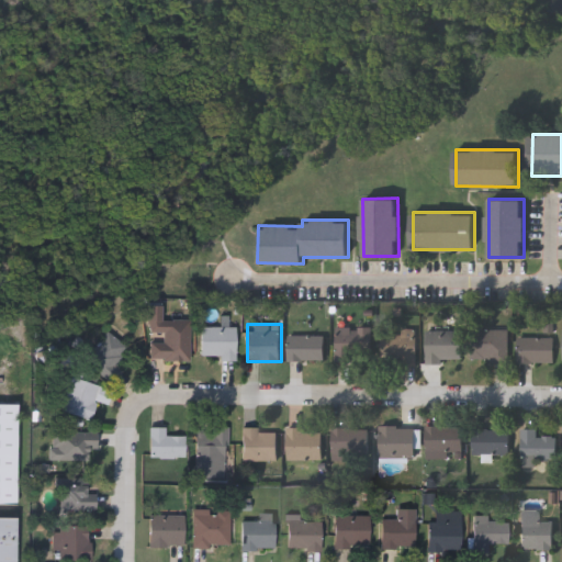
[(236,325),(236,358),(202,358),(202,325),(236,325)]
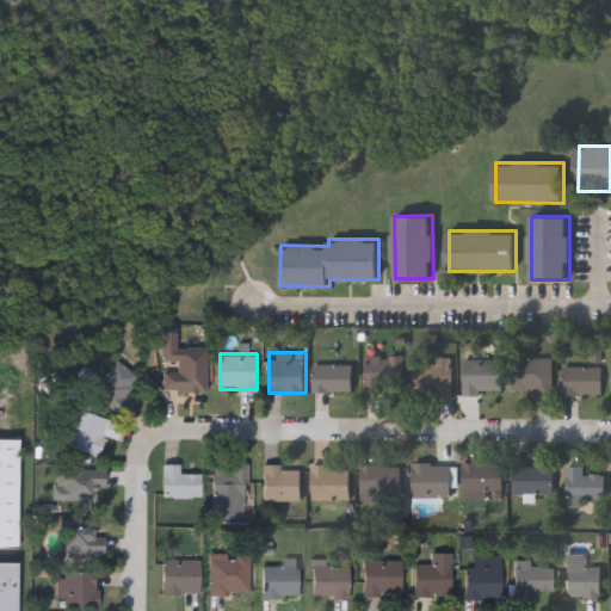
[(368,392),(368,356),(406,356),(406,392),(368,392)]
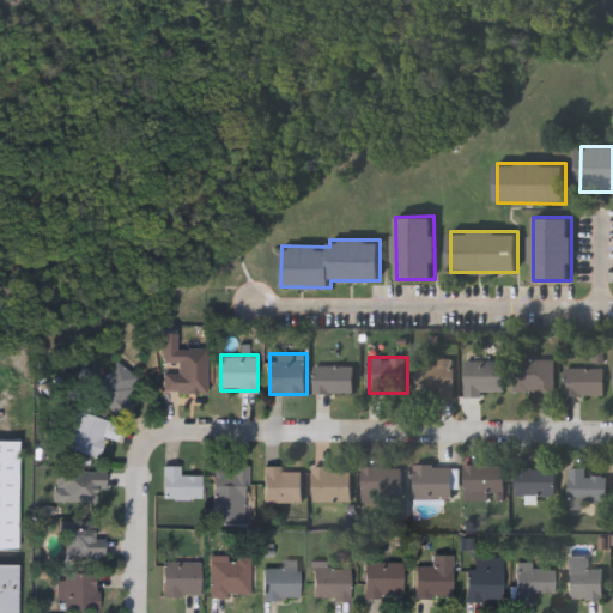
[(418,359),(454,359),(454,395),(418,395),(418,359)]
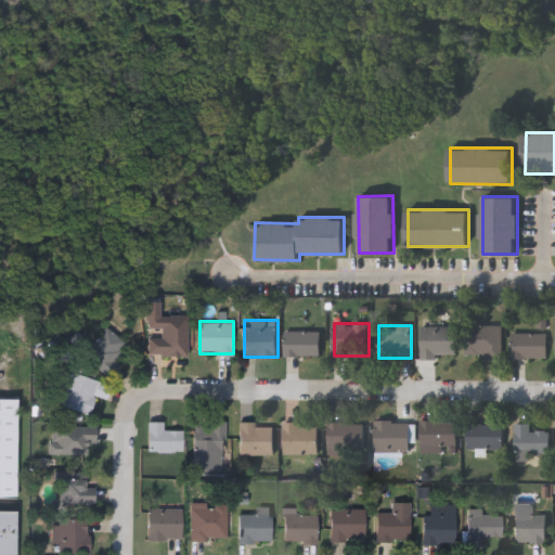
[(454,357),(422,357),(422,325),(454,325),(454,357)]
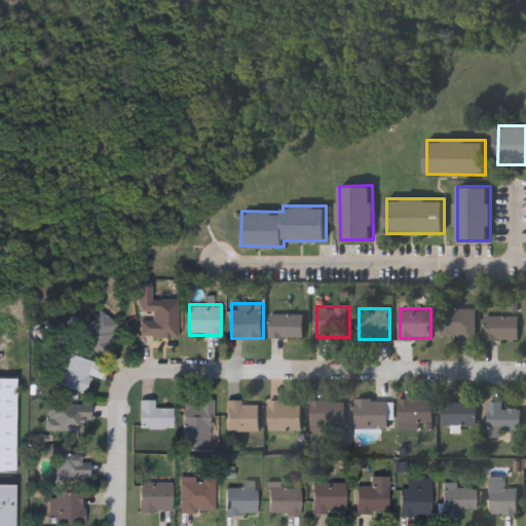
[(477,338),(445,338),(445,308),(477,308),(477,338)]
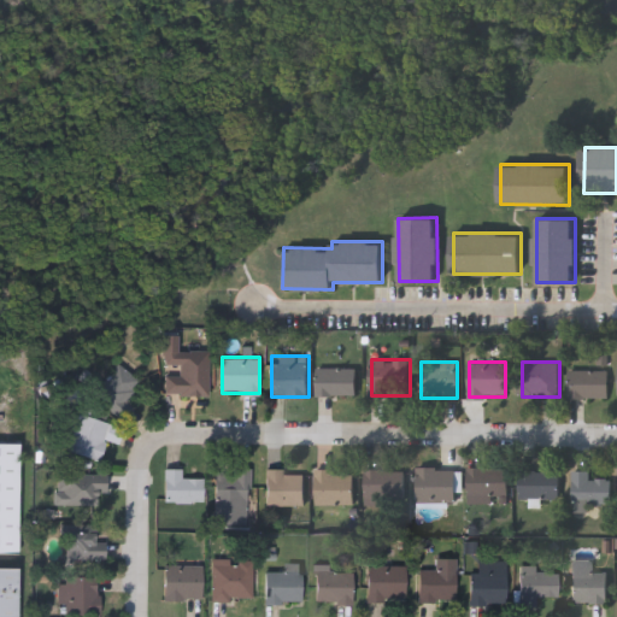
[(121,419),(92,394),(119,363),(140,381),(123,399),(131,407),(121,419)]
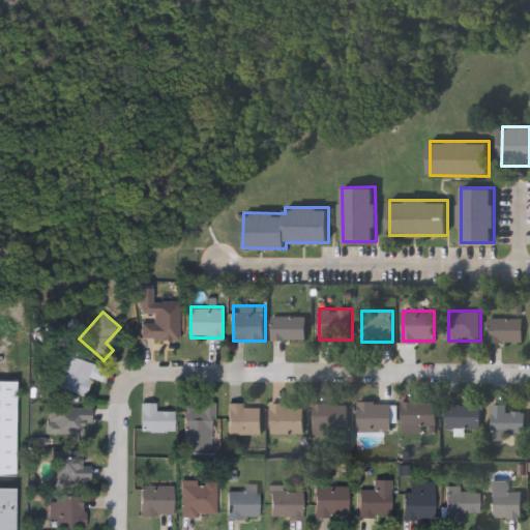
[(307,315),(307,340),(273,340),(273,315),(307,315)]
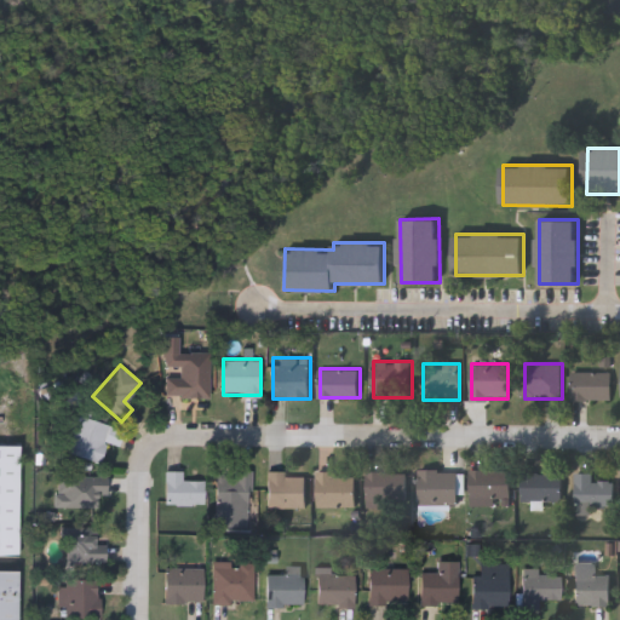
[(612,371),(612,399),(572,399),(572,371),(612,371)]
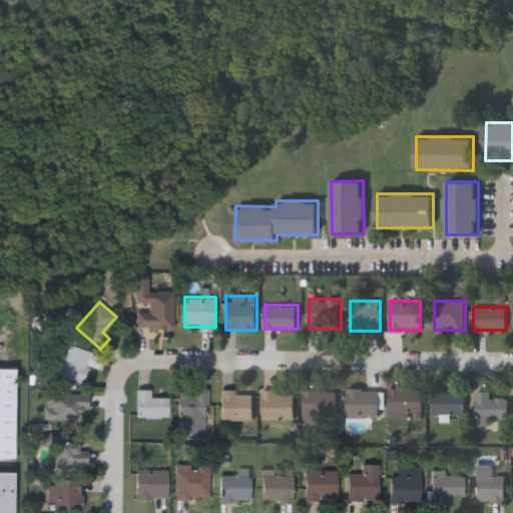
[(91,351),(83,382),(55,374),(64,344),(91,351)]
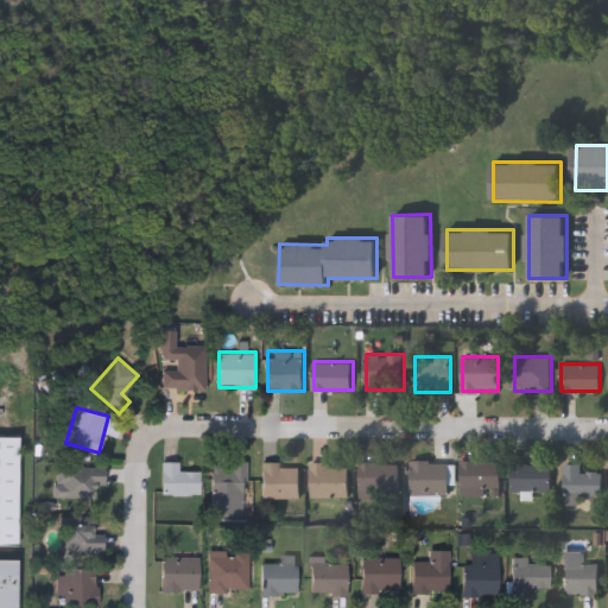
[(0,543),(0,435),(19,435),(18,543),(0,543)]
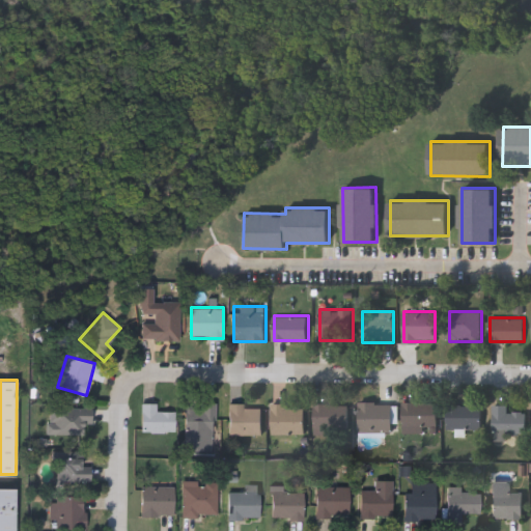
[(174,431),(142,431),(142,402),(157,402),(157,412),(174,412),(174,431)]
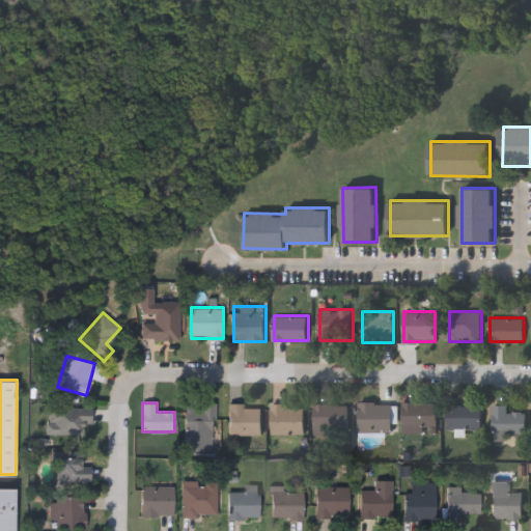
[(186,450),(186,410),(201,410),(201,402),(216,402),(216,450),(186,450)]
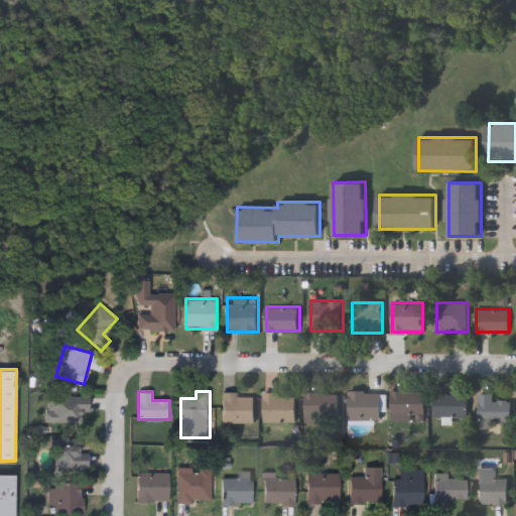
[(381,391),(381,420),(349,420),(349,391),(381,391)]
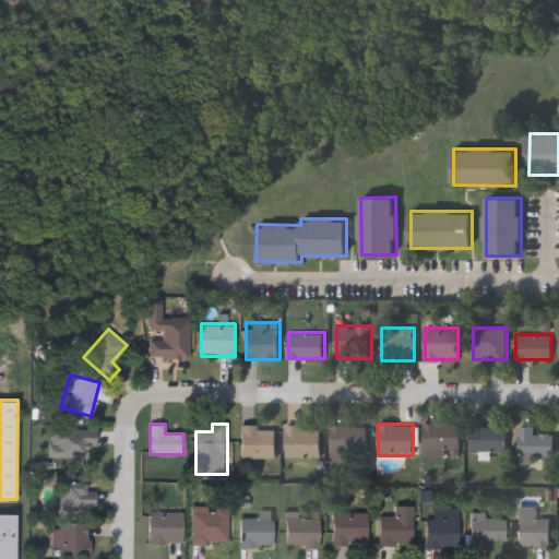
[(425,453),(425,424),(460,424),(460,453),(425,453)]
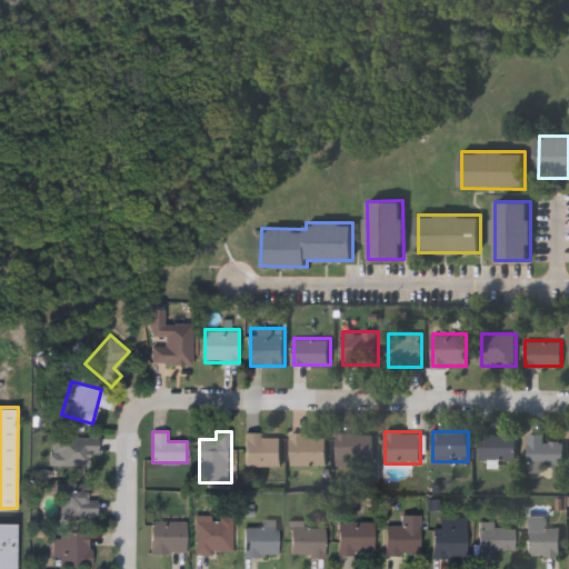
[(373,433),(373,465),(338,465),(338,433),(373,433)]
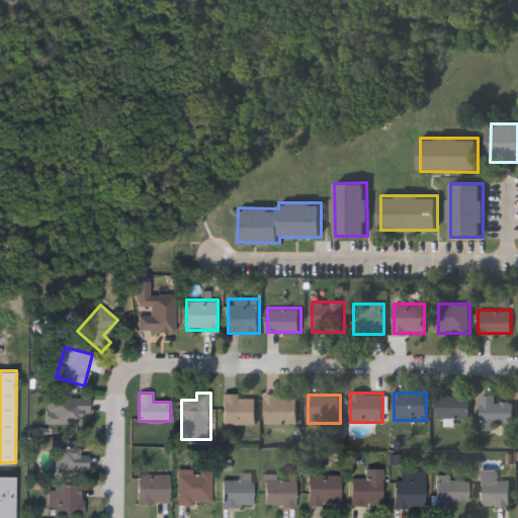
[(468,418),(436,418),(436,395),(468,395),(468,418)]
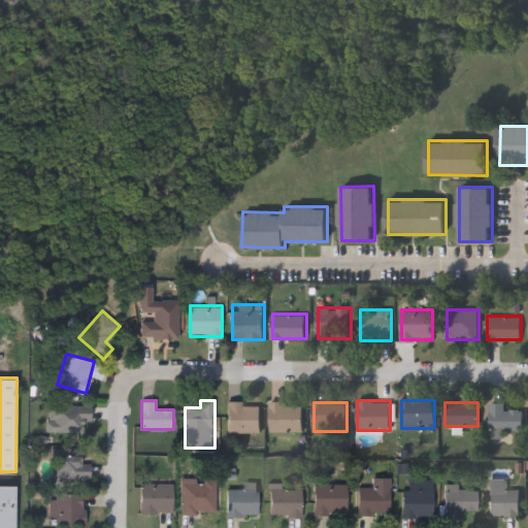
[(522,430),(490,430),(490,402),(503,402),(503,409),(522,409),(522,430)]
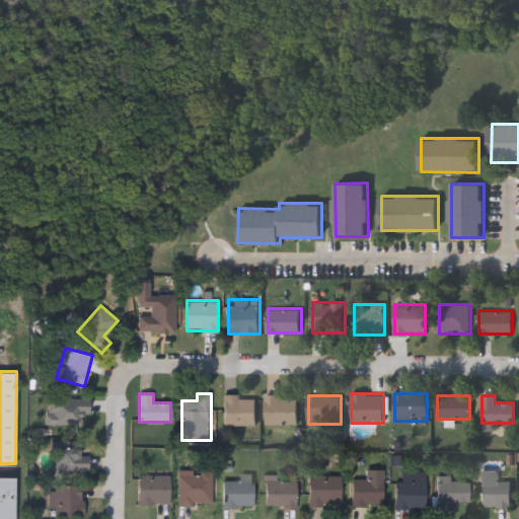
[(223,425),(223,396),(256,396),(256,425),(223,425)]
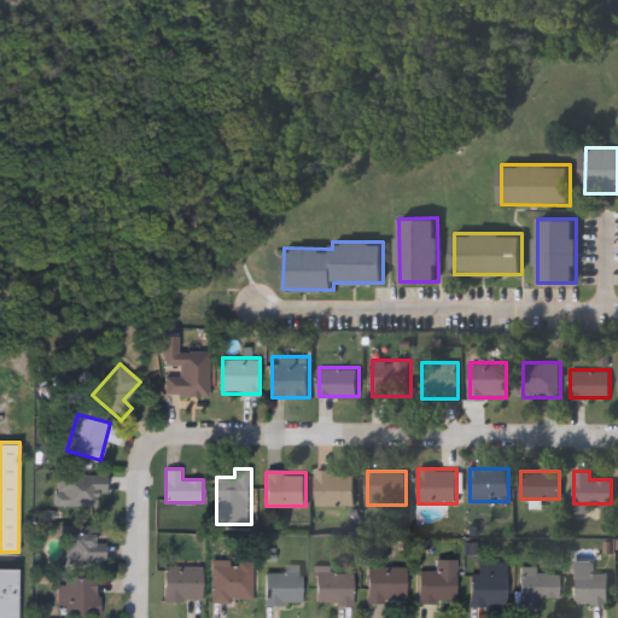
[(316,506),(316,472),(355,472),(355,506),(316,506)]
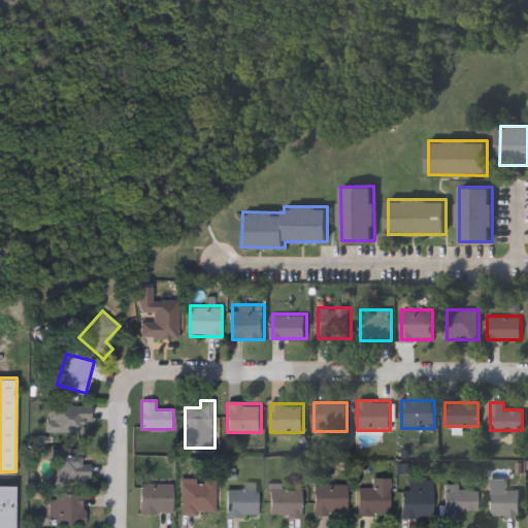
[(83,431),(48,431),(48,405),(91,405),(91,420),(83,420),(83,431)]
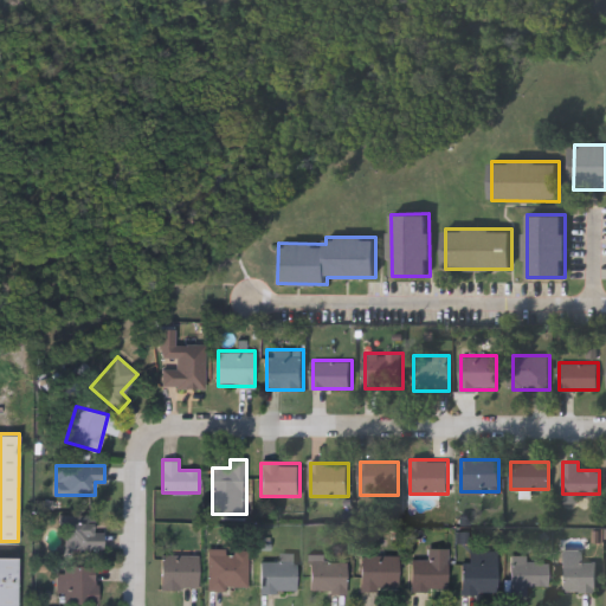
[(103,532),(103,549),(65,549),(65,515),(94,515),(94,532),(103,532)]
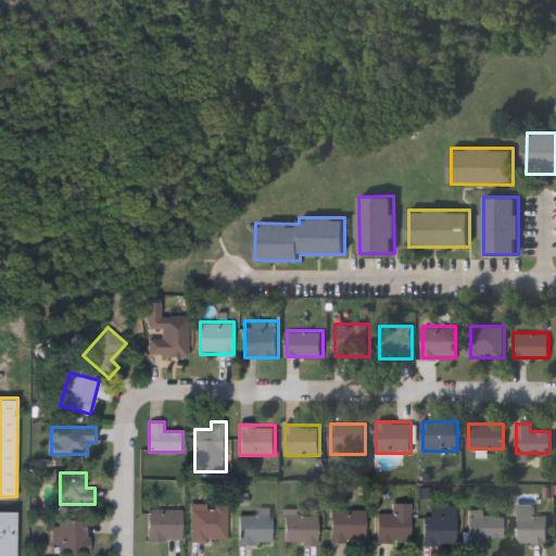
[(456,504),(456,544),(424,544),(424,516),(430,516),(430,504),(456,504)]
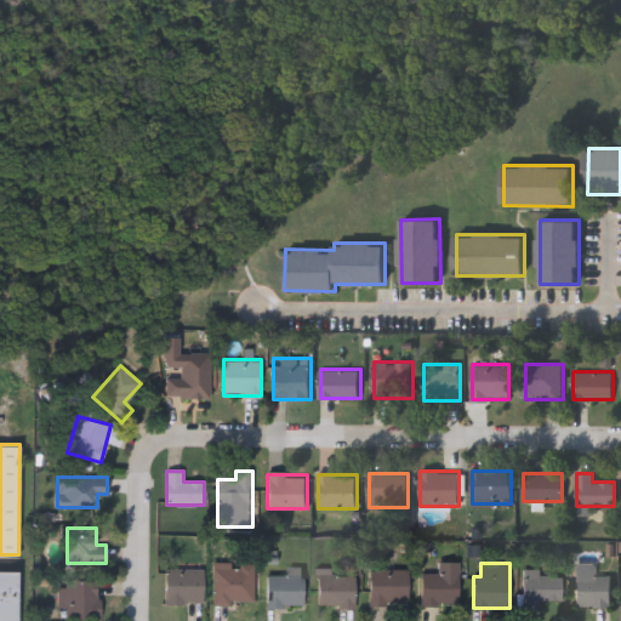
[(596,563),(596,575),(610,574),(611,605),(575,605),(575,563),(596,563)]
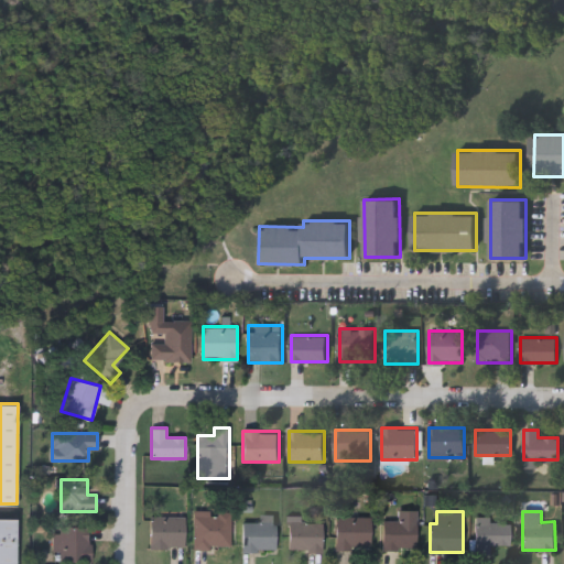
[(193,512),(230,512),(230,549),(193,549),(193,512)]
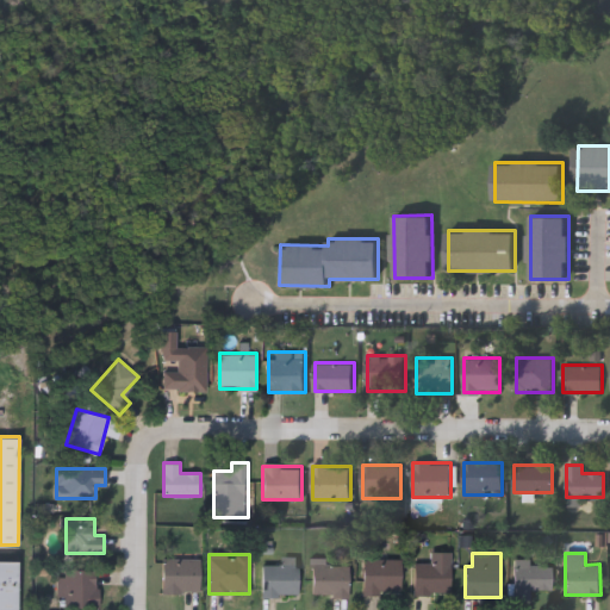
[(298,556),(298,596),(262,596),(262,564),(282,564),(282,556),(298,556)]
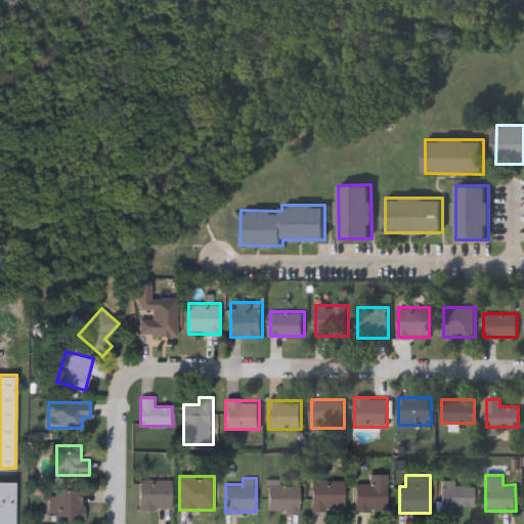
[(139,479),(172,479),(172,508),(139,508),(139,479)]
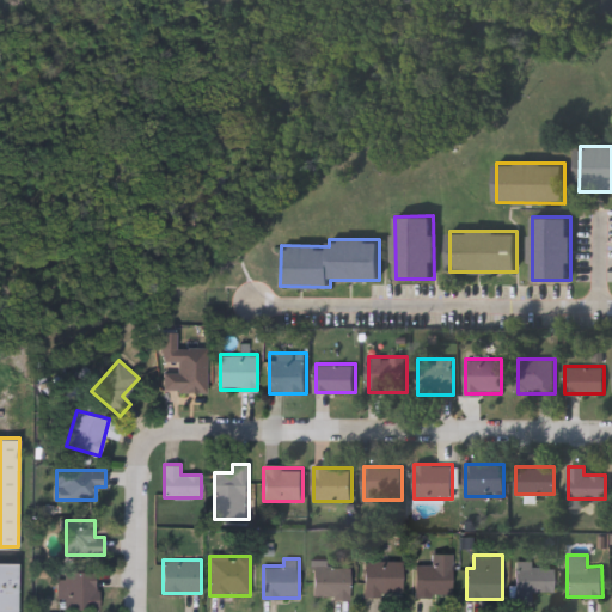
[(349,598),(313,598),(313,560),(330,560),(330,567),(349,567),(349,598)]
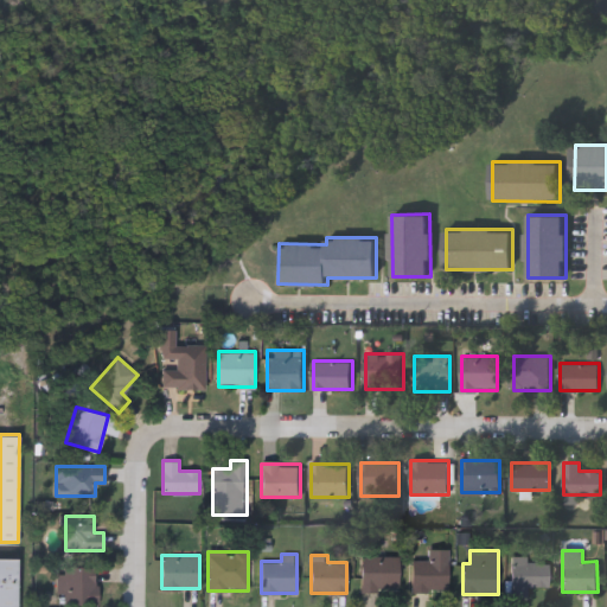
[(398,556),(398,590),(360,590),(362,556),(398,556)]
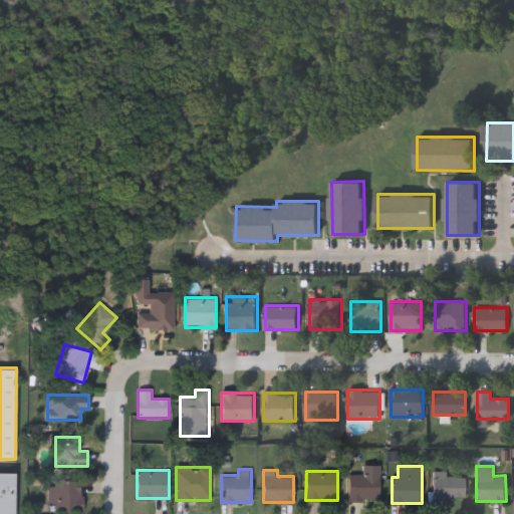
[(348,499),(348,471),(378,471),(378,499),(348,499)]
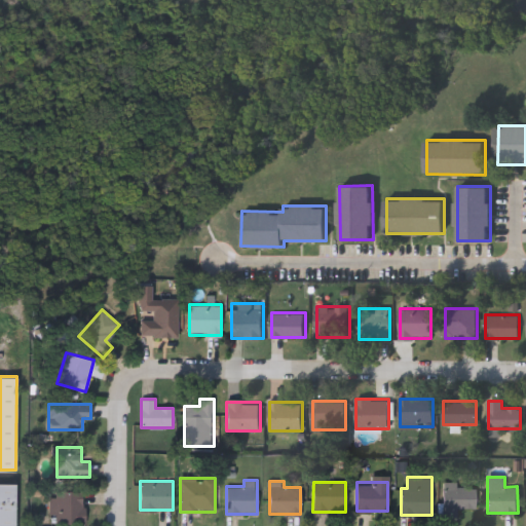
[(456,516),(443,516),(443,482),(477,482),(477,509),(456,509),(456,516)]
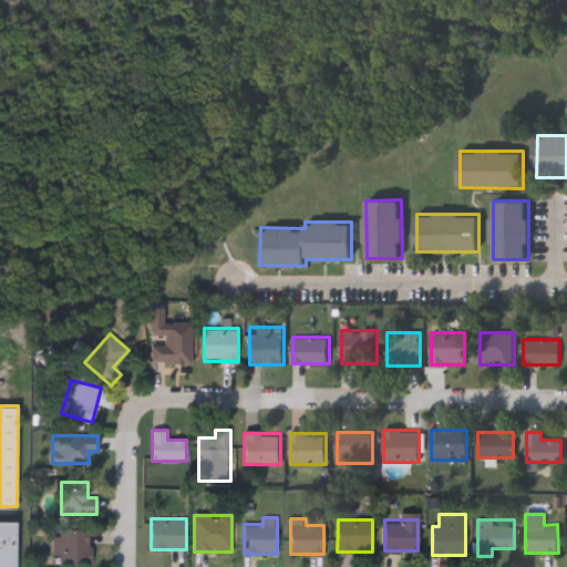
[(0,566),(0,521),(17,521),(17,566),(0,566)]
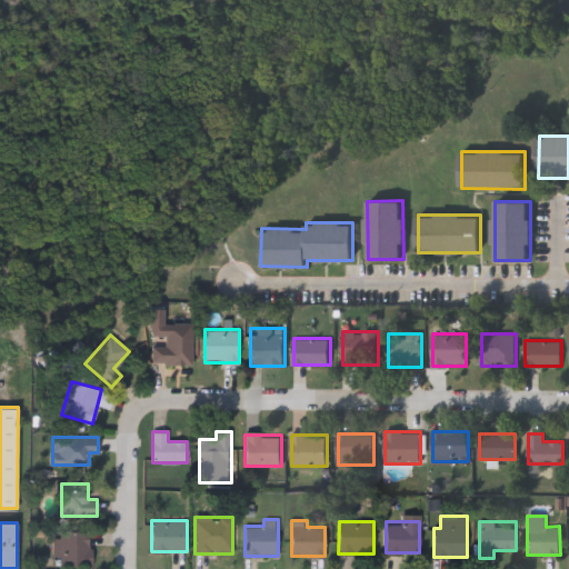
[(53,557),(53,530),(91,530),(91,566),(59,566),(59,557),(53,557)]
